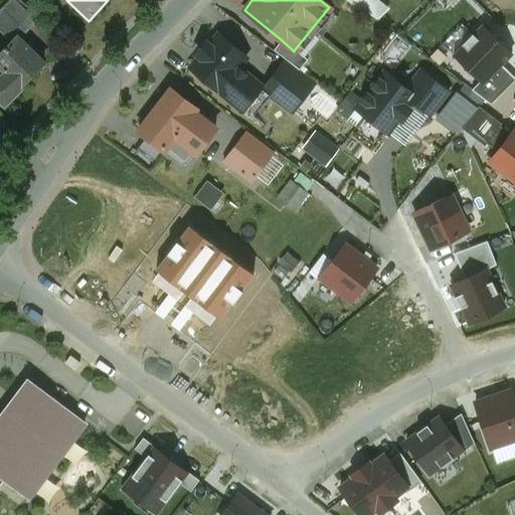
[(32,21),(10,1),(0,12),(23,32),(32,21)]
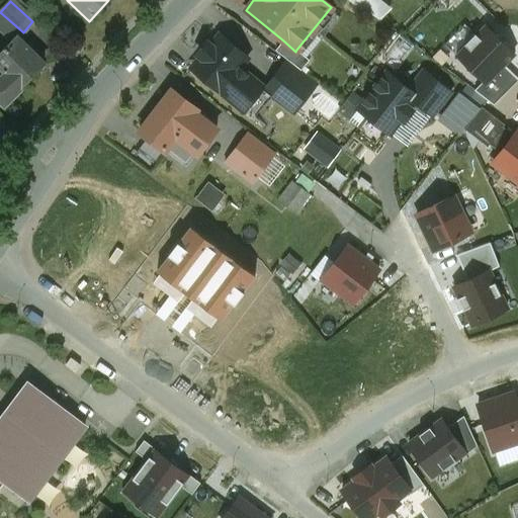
[(464,46),(476,34),(465,24),(445,45),(457,56),(466,47),(464,46)]
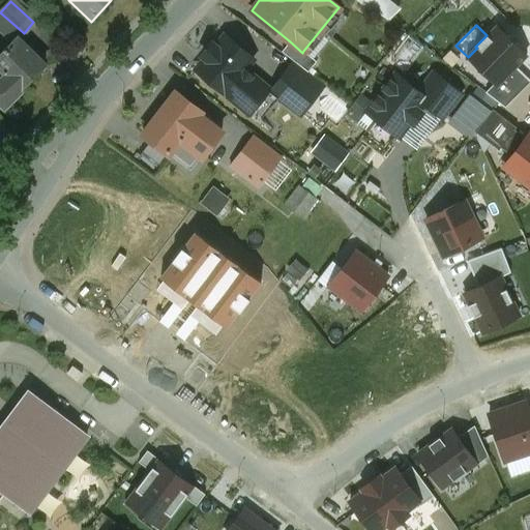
[(497,27),(488,36),(487,35),(475,47),(477,48),(468,57),(494,83),(497,86),(517,66),(527,56),(517,46),(519,45),(508,35),(507,36),(497,27)]
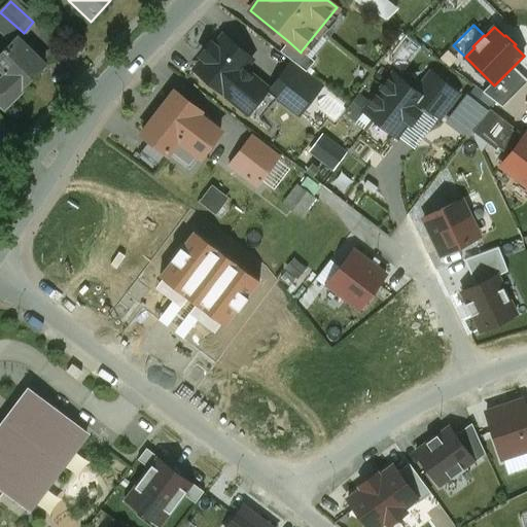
[(251,59),(223,36),(196,70),(222,93),(242,69),(242,70),(251,59)]
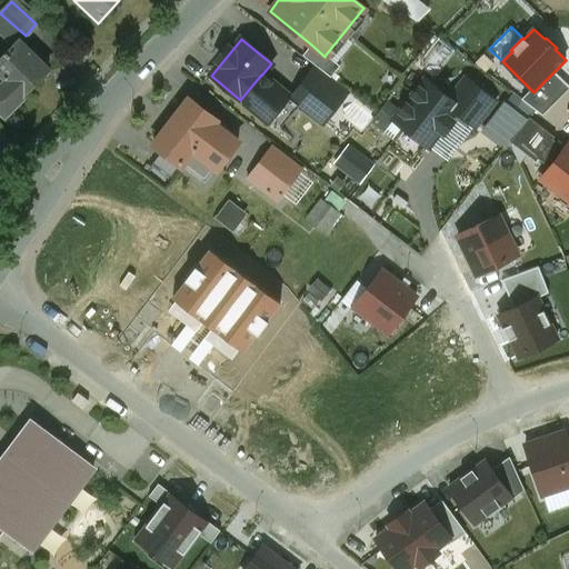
[(17,40),(0,57),(0,112),(5,117),(25,96),(38,82),(37,81),(47,71),(17,40)]
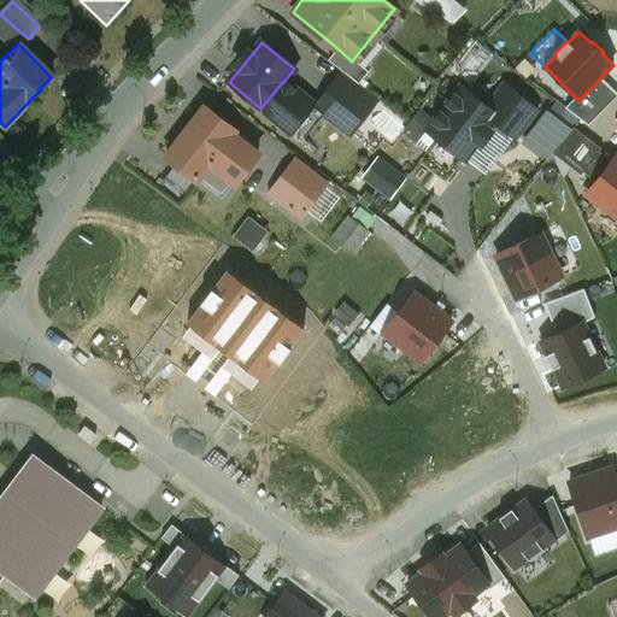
[(352,62),(338,48),(328,60),(358,84),(368,72),(353,59),(352,62)]
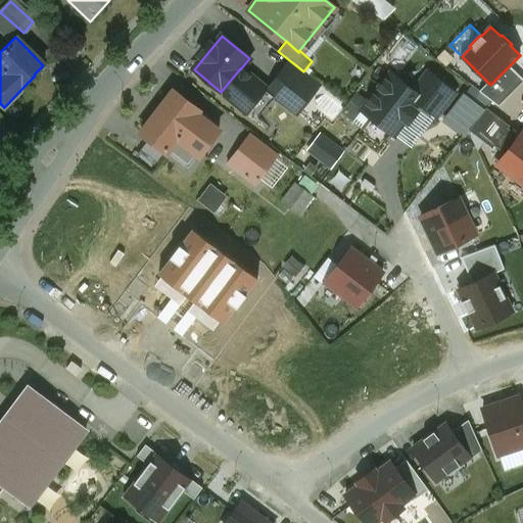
[(522,81),(522,78),(510,65),(490,85),(487,82),(479,91),(498,105),(522,81)]
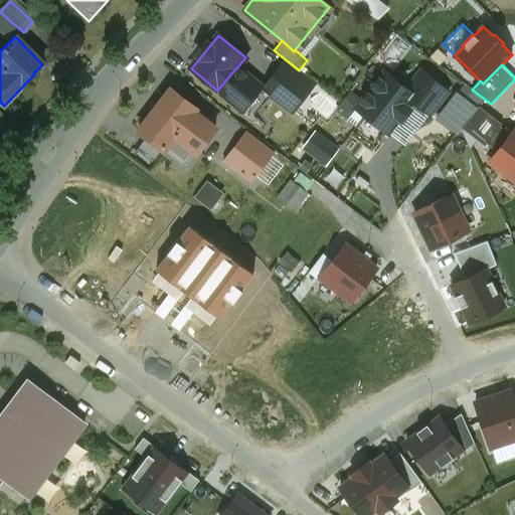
[(310,88),(282,65),(264,89),(293,111),(310,88)]
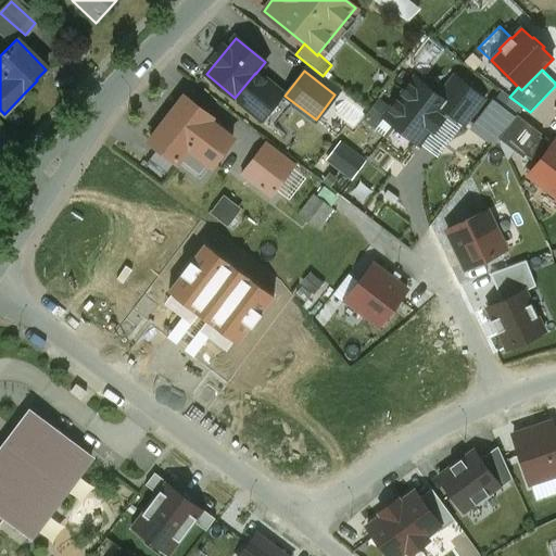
[(255,74),(255,73),(235,98),(260,118),(280,95),(255,74)]
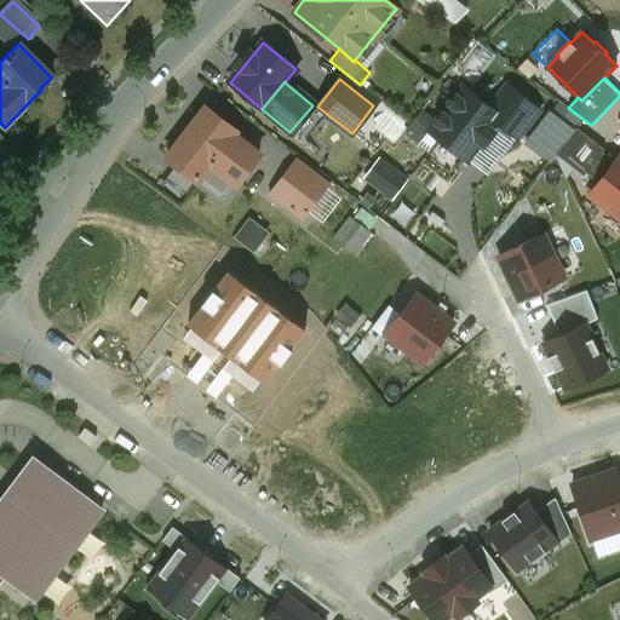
[(506,86),(488,109),(500,118),(497,122),(517,138),(538,110),(506,86)]
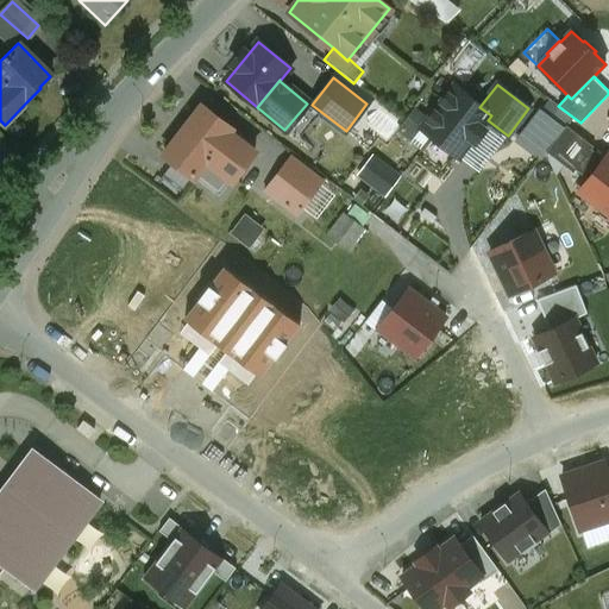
[(479,107),(453,87),(421,129),(458,157),(471,140),(473,142),(483,130),(481,129),(488,120),(491,115),(479,107)]
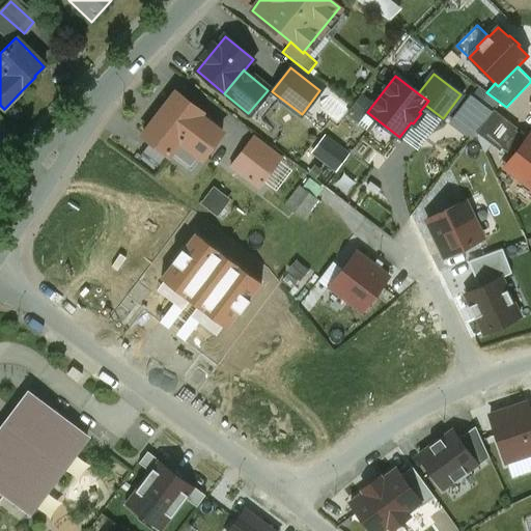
[(159,115),(143,133),(172,158),(191,135),(203,121),(201,120),(188,109),(173,98),(159,115)]
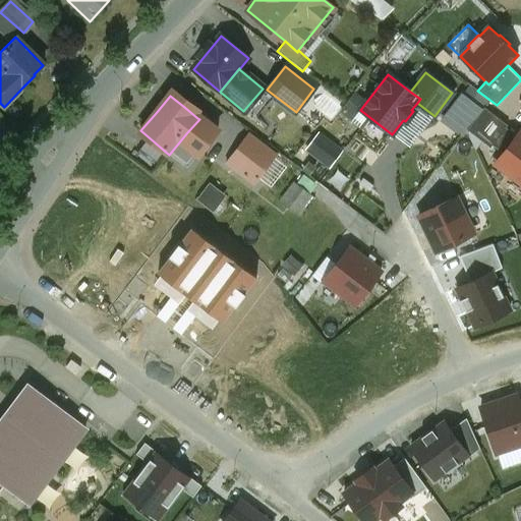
[(493,146),(507,127),(508,125),(484,108),(467,130),(490,148),(493,146)]
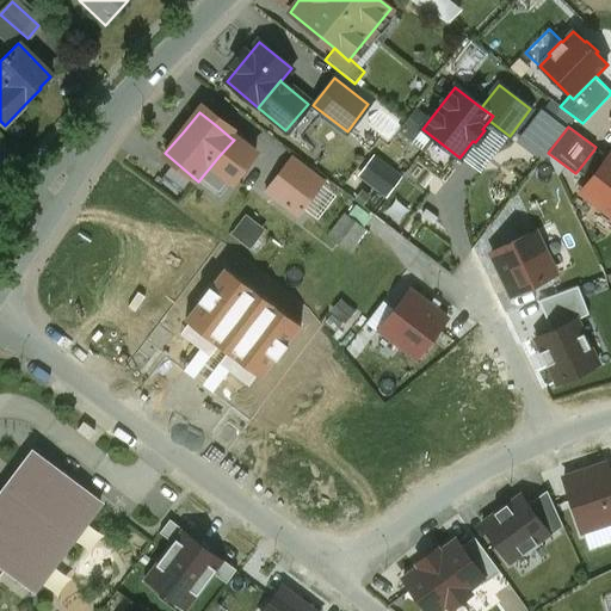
[(234,140),(220,155),(242,174),(264,149),(240,129),(232,139),(234,140)]
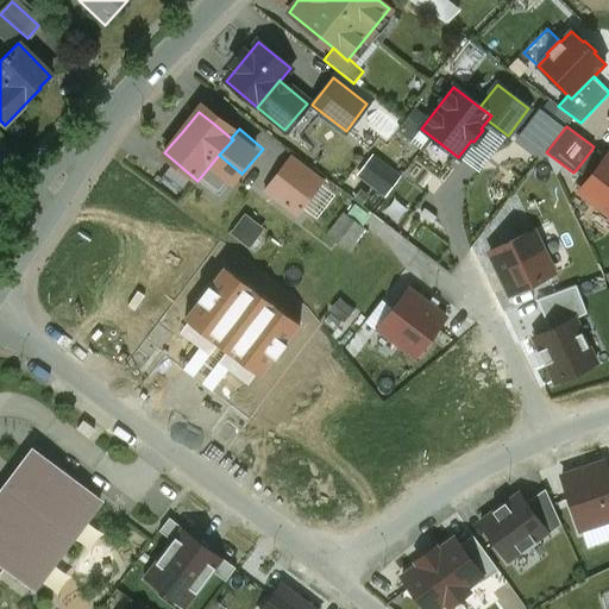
[(576,170),(589,181),(579,192),(608,214),(608,155),(606,159),(592,149),(576,170)]
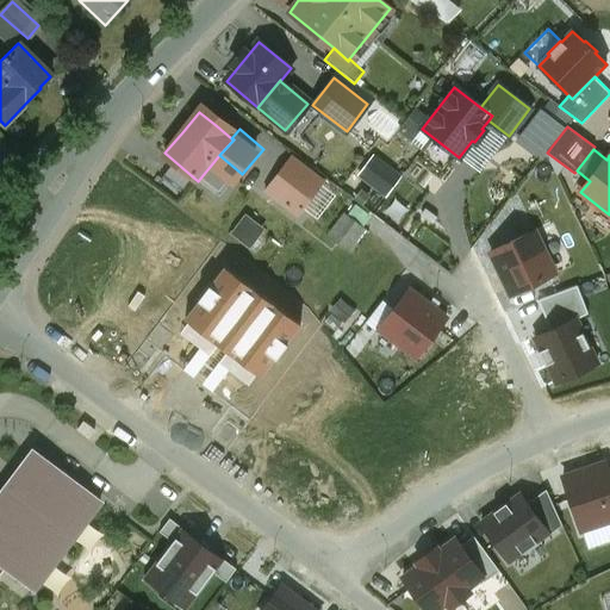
[(373,151),(356,174),(381,192),(398,169),(373,151)]
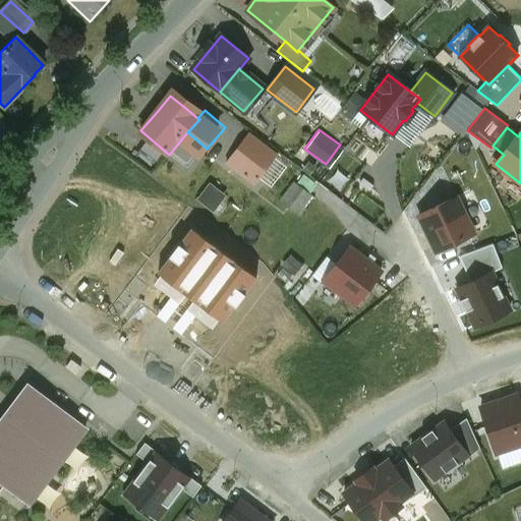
[(278,156),(249,133),(227,162),(256,184),(278,156)]
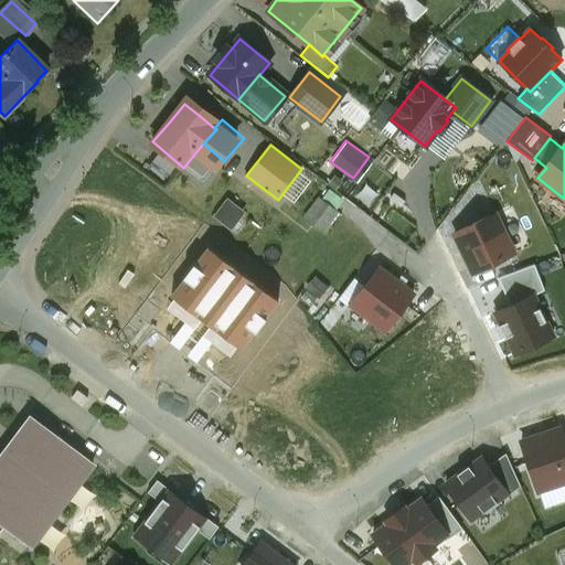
[(369,213),(390,187),(365,168),(344,195),(369,213)]
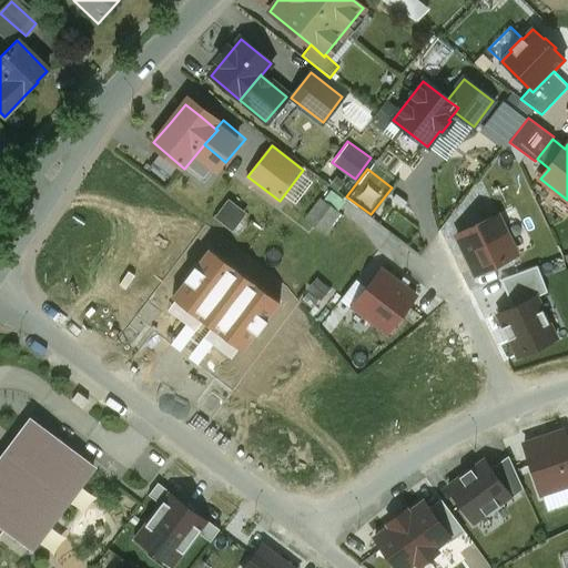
[(318,230),(335,214),(322,200),(305,214),(318,230)]
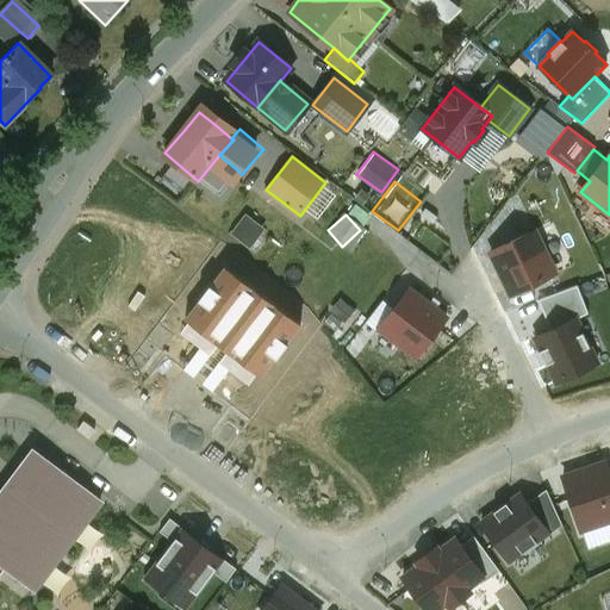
[(511,296),(555,274),(534,231),(491,253),(511,296)]
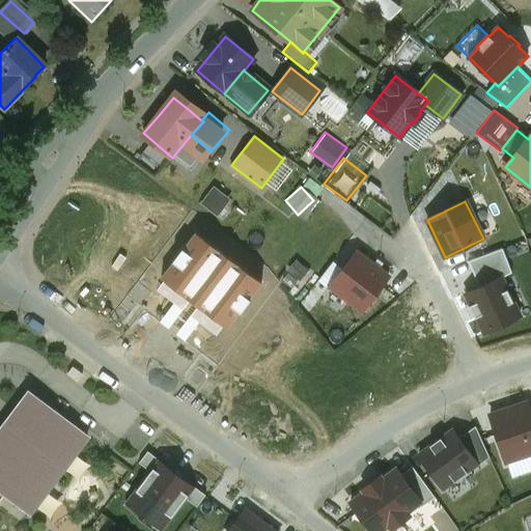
[(262,283),(196,233),(162,278),(227,329),(262,283)]
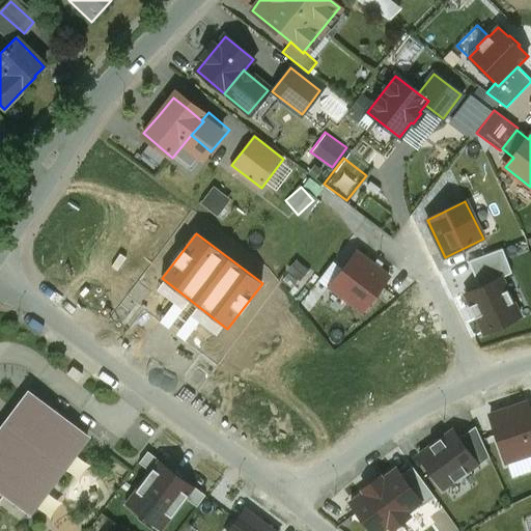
[(469,262),(480,287),(503,277),(512,273),(501,248),(469,262)]
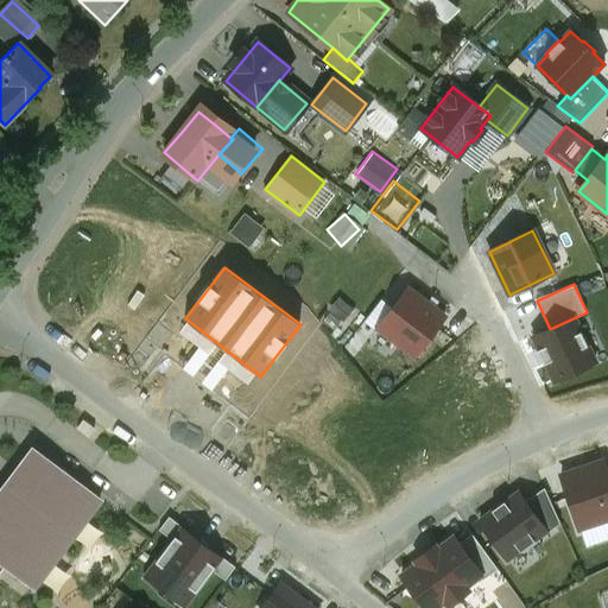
[(416,356),(445,318),(407,290),(378,327),(416,356)]
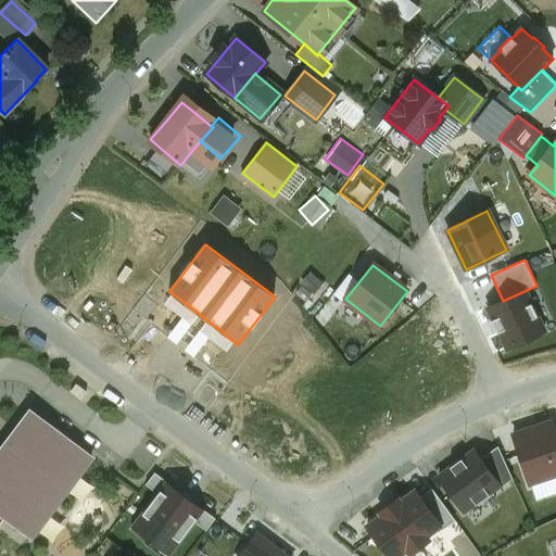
[(546,331),(527,290),(503,301),(488,308),(506,350),(546,331)]
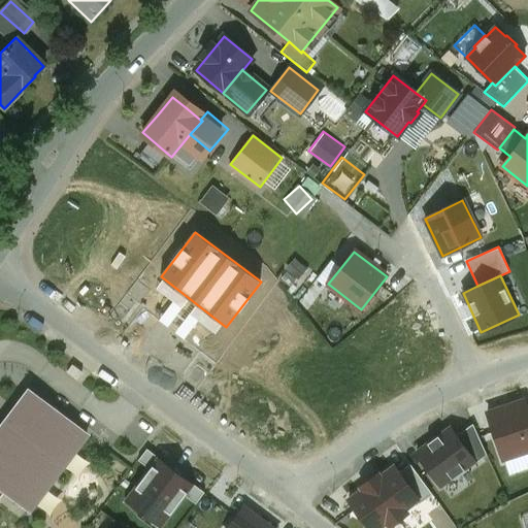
[(0,488),(4,492),(29,510),(86,433),(29,390),(1,426),(0,427),(0,488)]
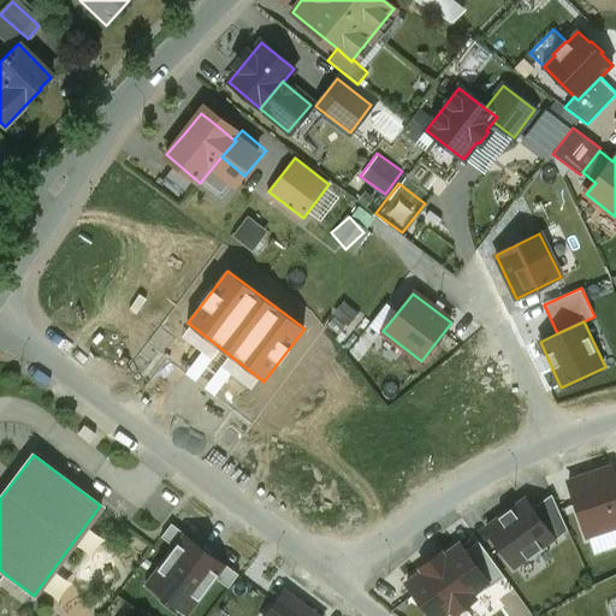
[(615,480),(611,468),(569,483),(586,535),(615,526),(615,480)]
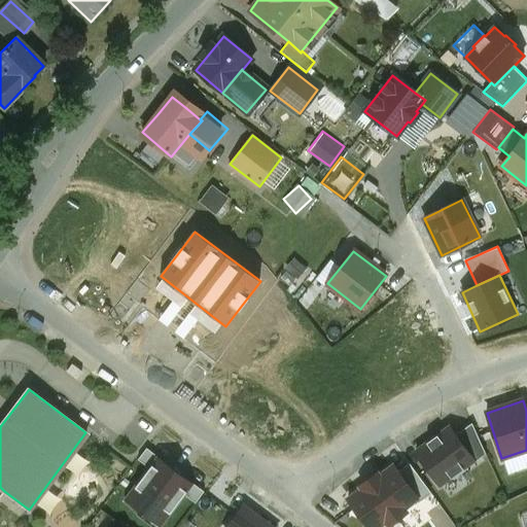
[(455,435),(473,460),(475,461),(486,453),(471,423),(455,435)]
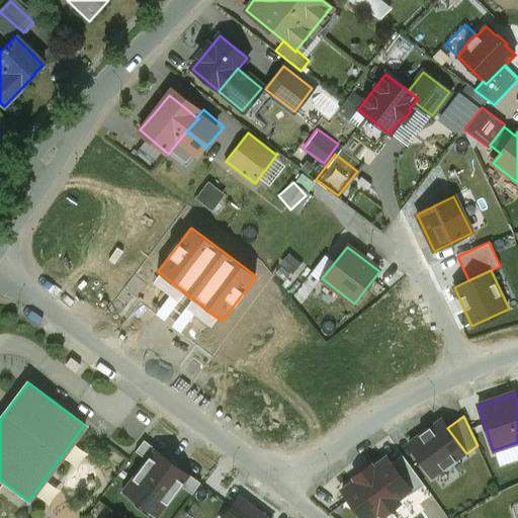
[(432,477),(465,452),(447,428),(442,420),(409,444),(432,477)]
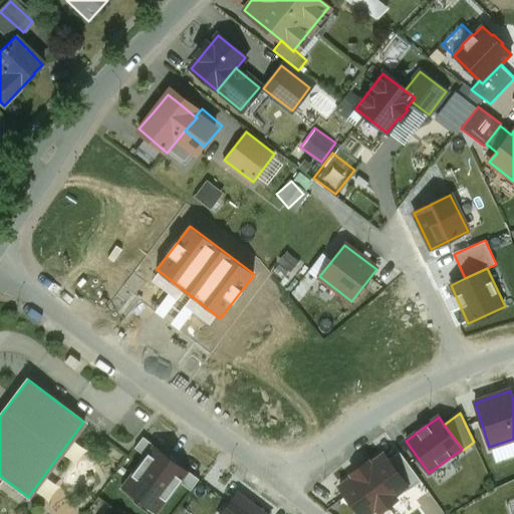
[(179,482),(186,471),(153,447),(122,486),(157,511),(179,482)]
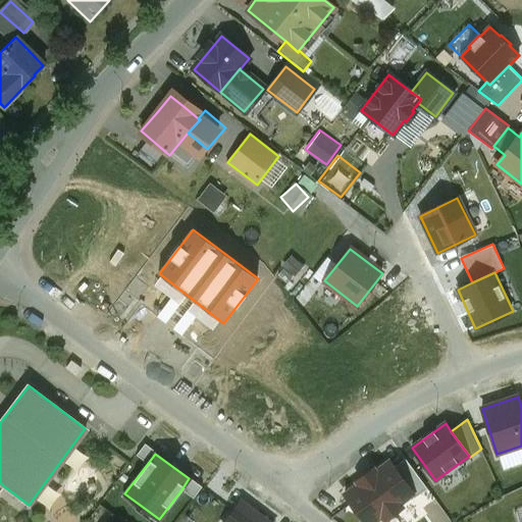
[(406,460),(394,468),(413,494),(412,496),(415,499),(427,489),(406,460)]
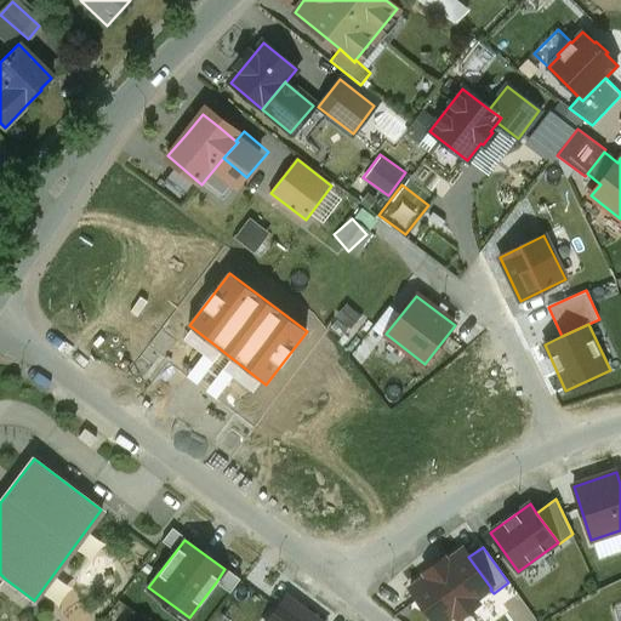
[(490,590),(491,588),(468,557),(463,550),(446,562),(444,558),(425,573),(427,575),(410,588),(434,620),(446,620),(456,615),(459,619),(478,604),(476,600),(490,590)]
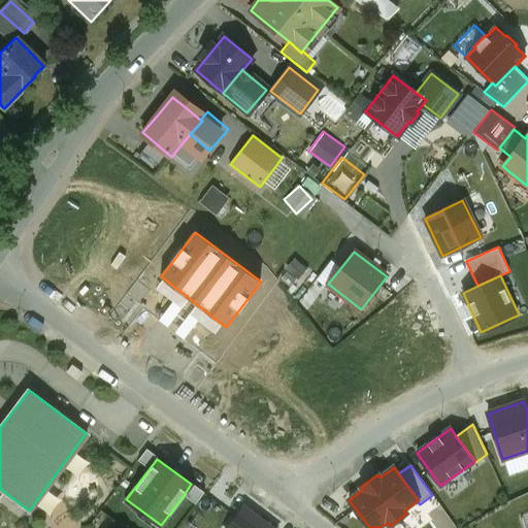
[(203,493),(191,484),(184,495),(195,503),(203,493)]
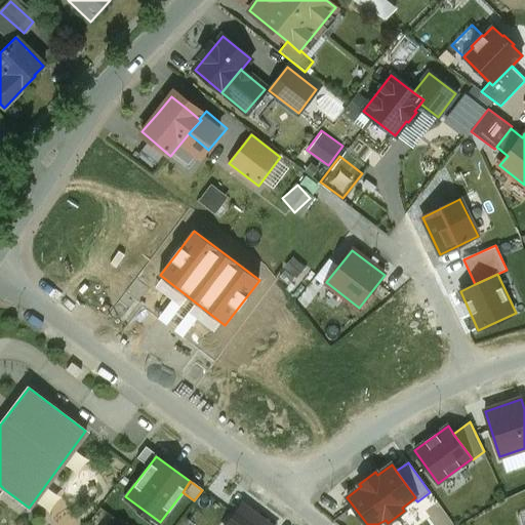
[(272,524),(242,502),(225,524),(272,524)]
